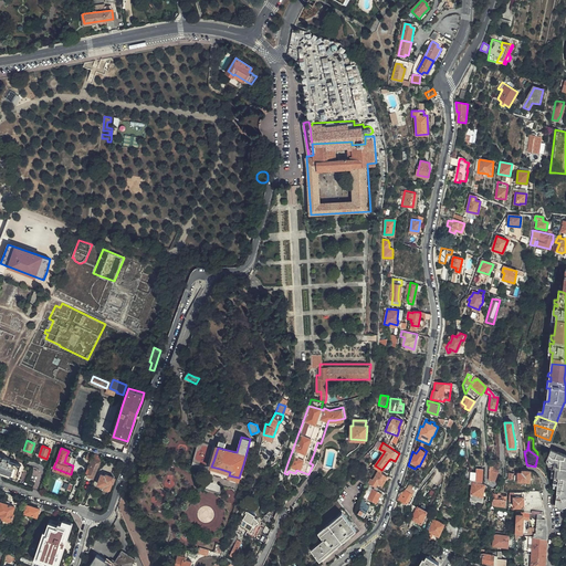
[(557,488),(555,506),(565,506),(565,452),(549,451),(548,463),(555,464),(553,488),(557,488)]
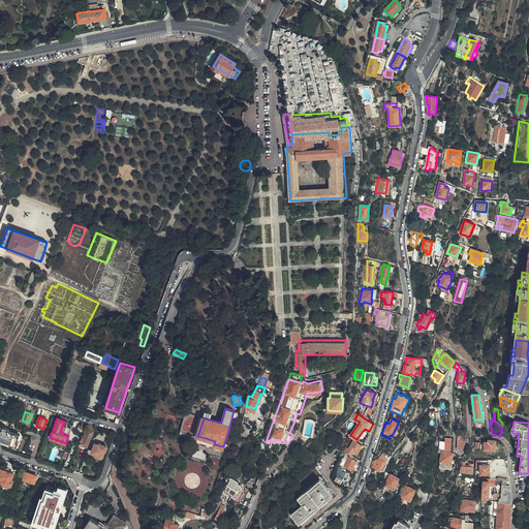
[(21,435),(8,431),(8,429),(0,425),(0,439),(11,443),(11,444),(17,446),(21,435)]
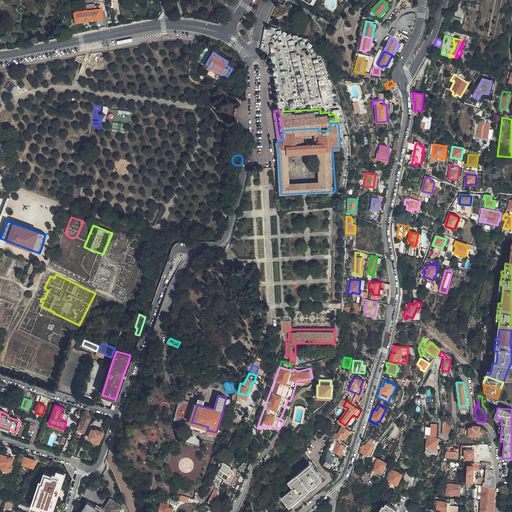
[(69,415),(60,412),(58,418),(66,421),(69,415)]
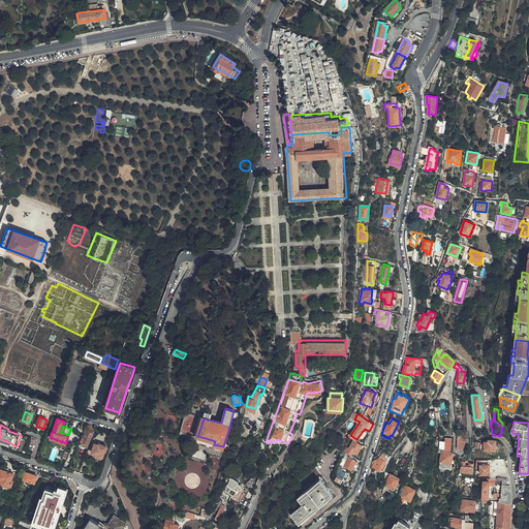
[(89,443),(93,431),(94,427),(88,426),(87,429),(88,429),(87,431),(82,444),(87,446),(89,443)]
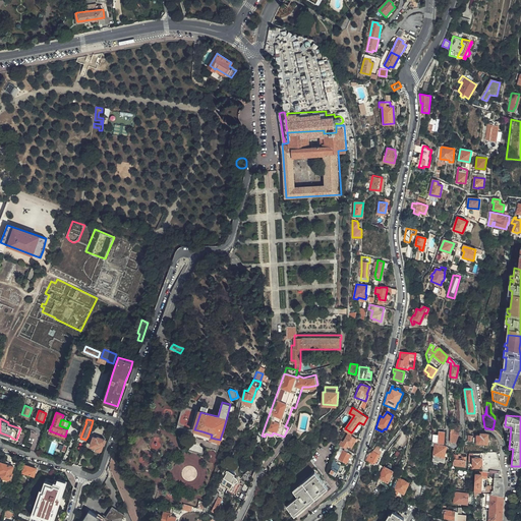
[(458,433),(459,425),(453,426),(453,425),(450,425),(450,426),(450,436),(450,443),(455,443),(456,440),(458,433)]
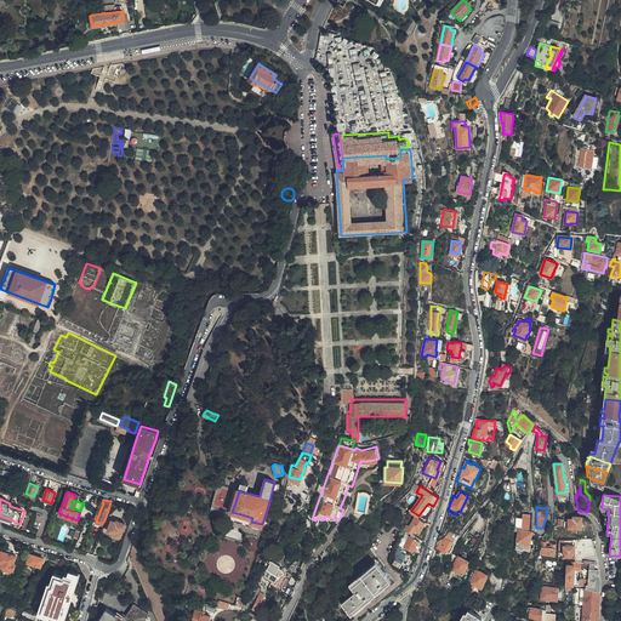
[(347,517),(341,514),(339,520),(325,516),(324,519),(336,524),(341,525),(347,517)]
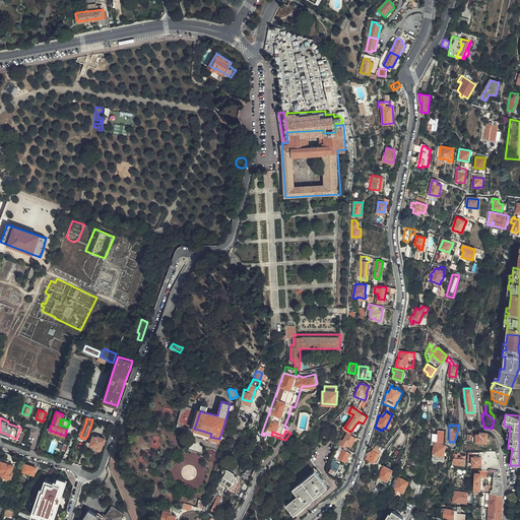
[(339,444),(344,447),(347,443),(350,445),(352,441),(355,437),(347,433),(347,434),(343,440),(341,440),(339,444)]
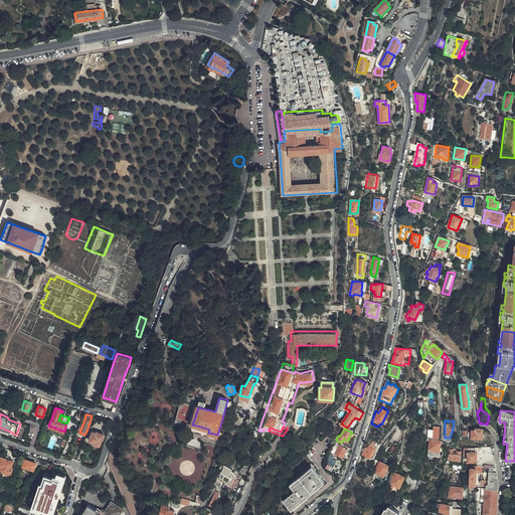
[(481,438),(481,428),(476,428),(476,431),(468,431),(468,437),(481,438)]
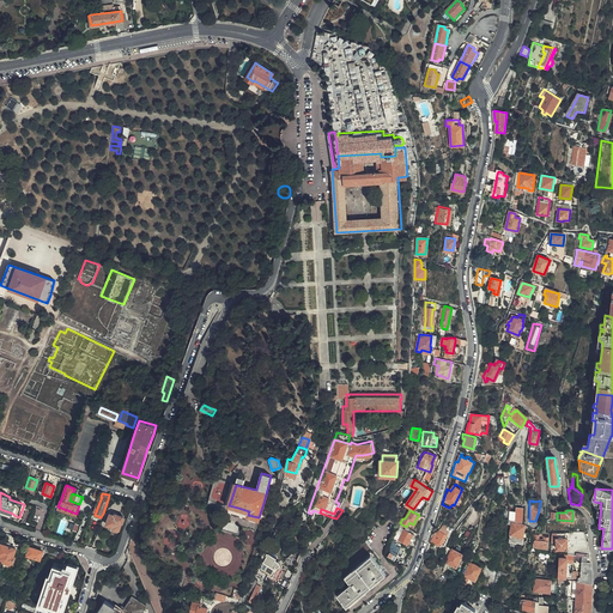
[(119,529),(123,516),(114,514),(114,515),(110,514),(107,523),(113,526),(113,527),(113,528),(114,528),(117,529),(119,529)]
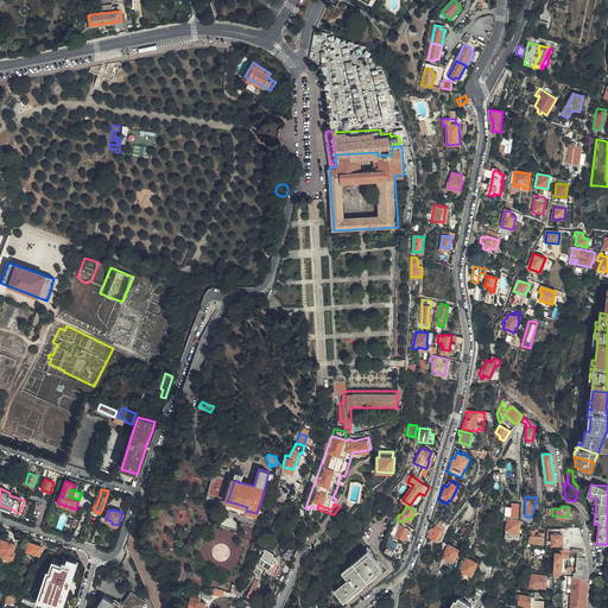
[(520,521),(519,520),(508,518),(508,517),(502,515),(502,520),(507,521),(506,531),(518,533),(520,521)]
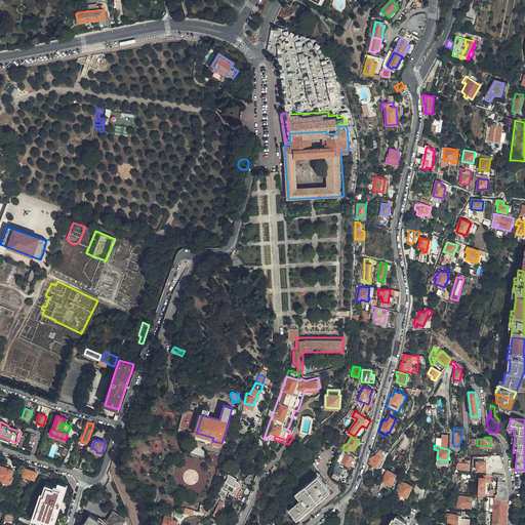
[(384,454),(387,455),(388,452),(385,450),(379,448),(377,452),(373,455),(369,463),(373,466),(374,465),(378,466),(384,454)]
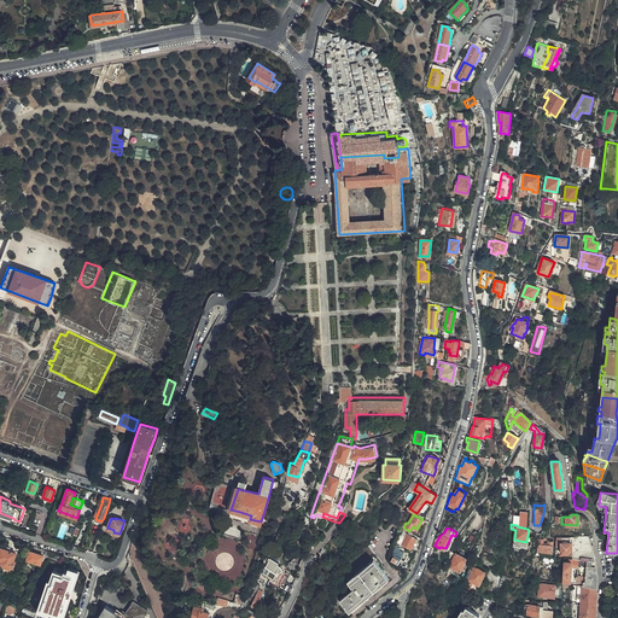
[(401,531),(397,542),(412,548),(417,538),(401,531)]
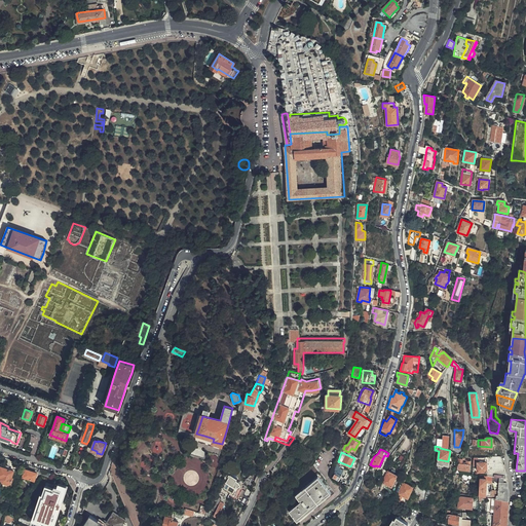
[(485,456),(474,457),(474,465),(478,465),(478,472),(487,471),(487,476),(489,476),(489,472),(489,458),(489,456),(485,456)]
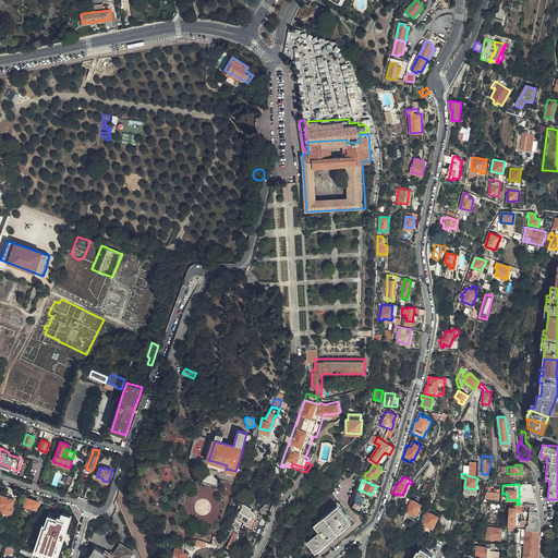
[(533,493),(531,484),(519,484),(519,486),(519,500),(519,505),(530,506),(537,506),(536,504),(533,493)]
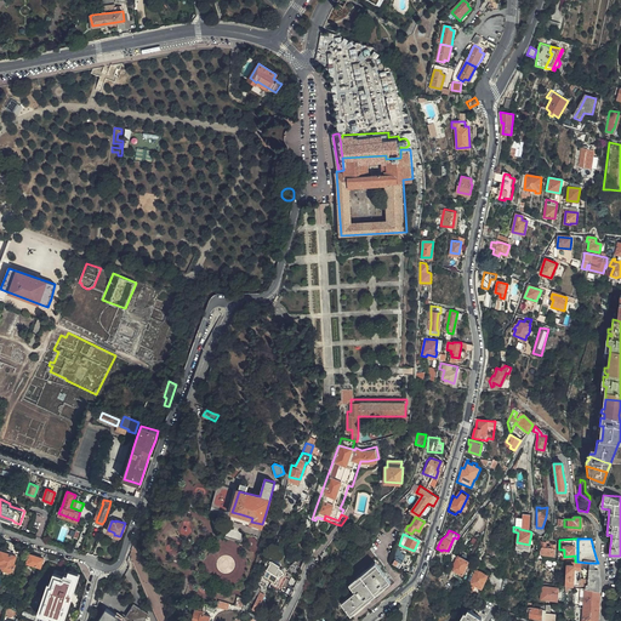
[(556,550),(556,545),(551,545),(551,547),(546,547),(546,542),(542,542),(541,556),(548,556),(548,558),(553,558),(554,550),(556,550)]
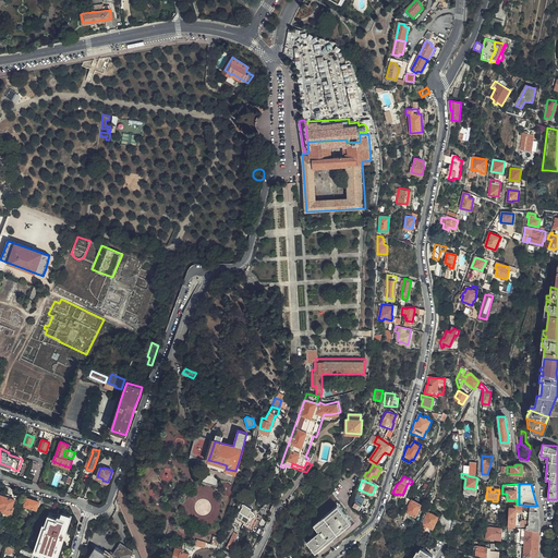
[(334,537),(353,520),(344,509),(346,508),(342,504),(332,493),(316,507),(310,511),(318,522),(315,525),(319,531),(313,537),(307,542),(316,552),(334,537)]
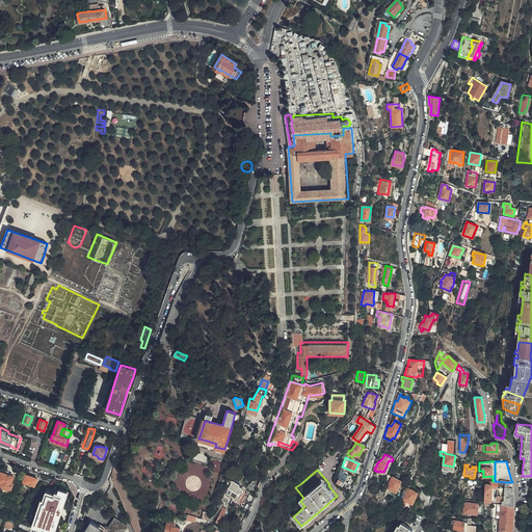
[(11,482),(14,476),(10,475),(11,473),(6,471),(5,473),(1,472),(0,472),(0,482),(2,483),(1,484),(0,484),(0,485),(1,488),(2,488),(2,490),(2,491),(2,493),(5,494),(6,493),(7,493),(8,489),(11,487),(12,483),(11,482)]
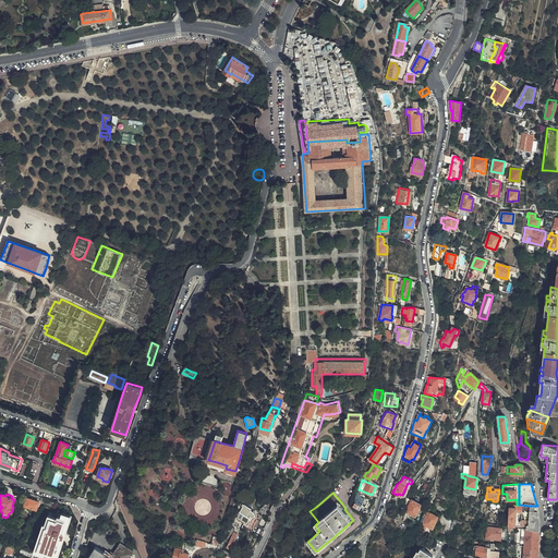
[(35,511),(38,501),(27,498),(24,506),(28,507),(27,509),(35,511)]
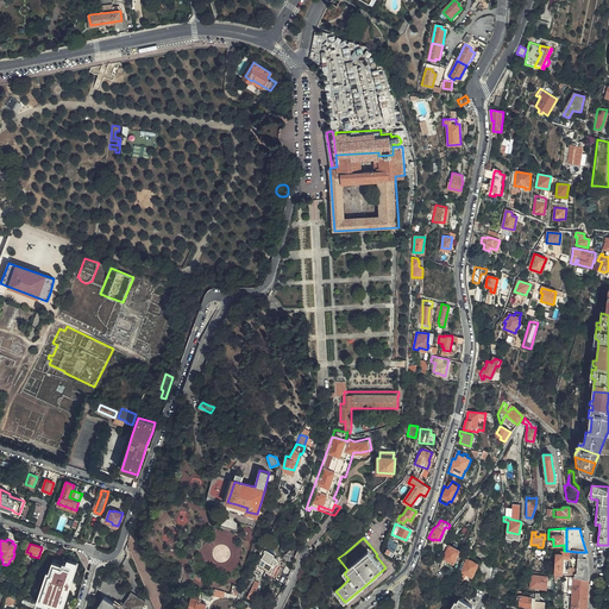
[(453,563),(459,550),(449,546),(444,559),(453,563)]
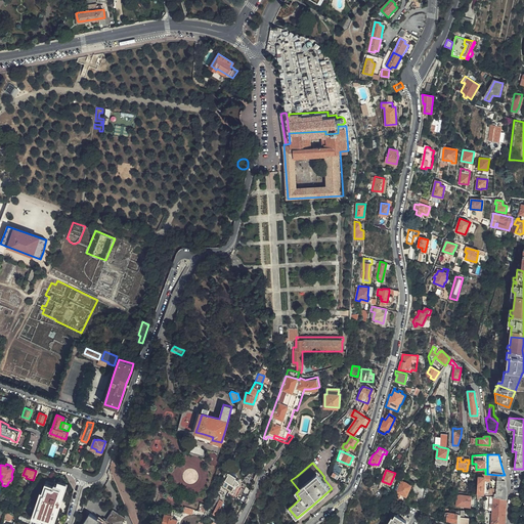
[(229,490),(228,494),(235,497),(242,478),(227,474),(223,488),(229,490)]
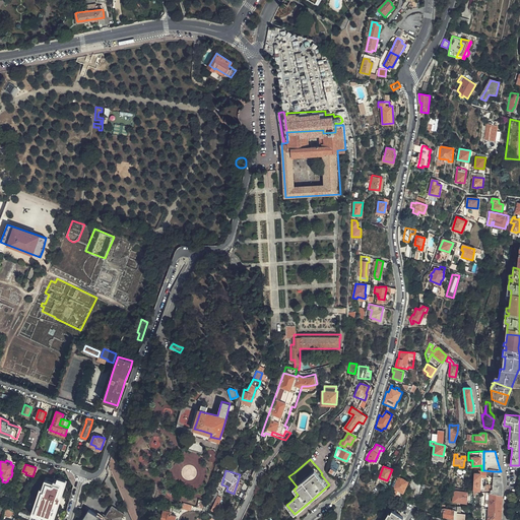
[(503,480),(501,471),(494,471),(494,474),(493,490),(491,490),(491,494),(503,496),(505,496),(504,491),(504,484),(503,480)]
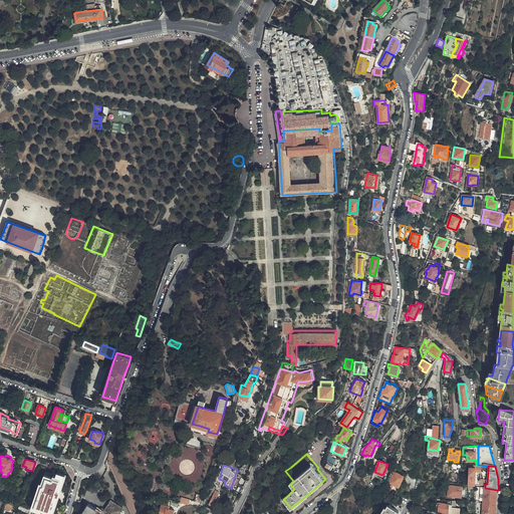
[(391,483),(399,486),(403,476),(395,472),(390,483),(391,483)]
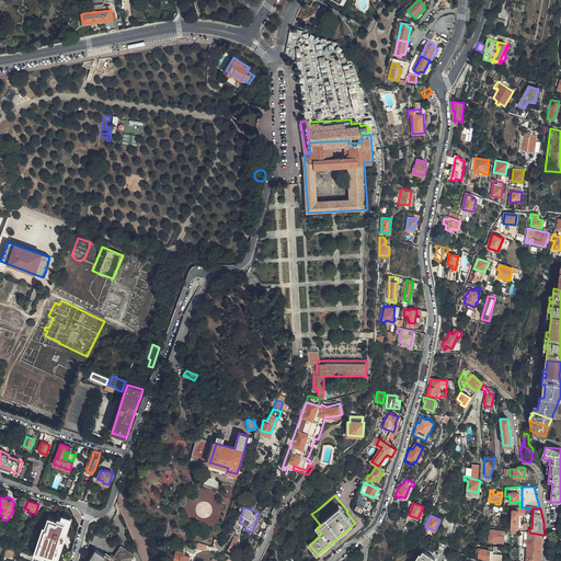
[(56,560),(64,539),(70,519),(64,517),(63,519),(59,519),(58,522),(49,519),(46,529),(43,528),(38,546),(35,553),(56,560)]
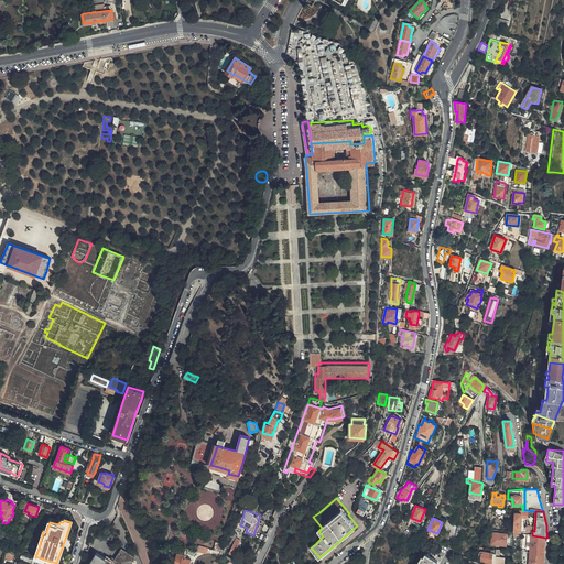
[(506,546),(507,534),(492,533),(492,535),(491,545),(506,546)]
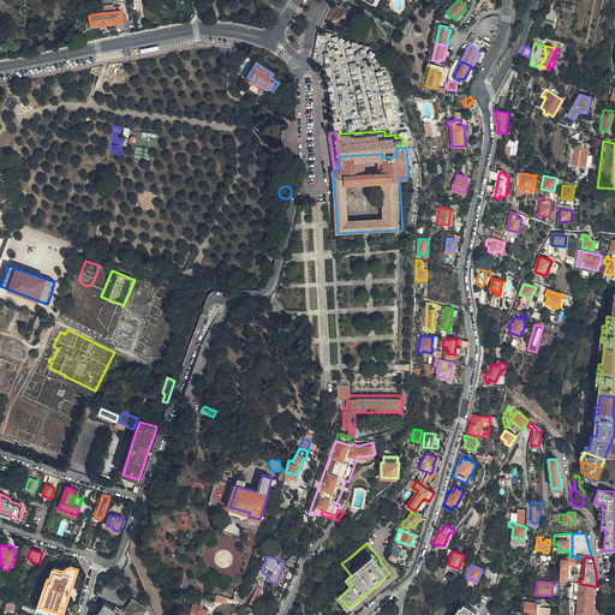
[(577,614),(592,614),(593,607),(595,586),(580,584),(579,590),(577,614)]
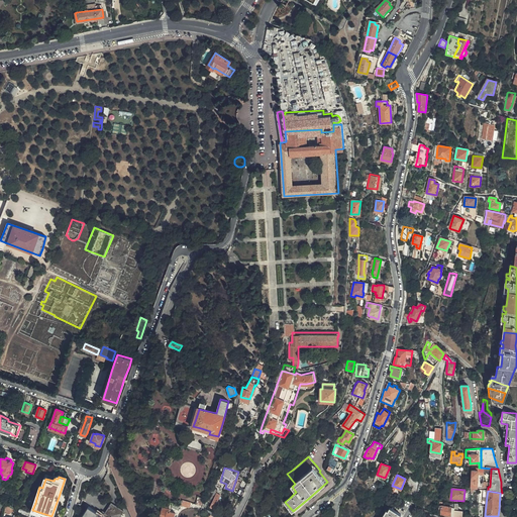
[(214,509),(220,496),(217,494),(216,496),(210,507),(214,509)]
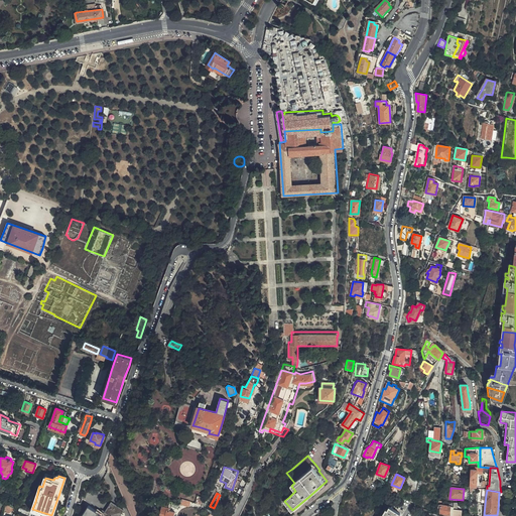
[(439,502),(438,510),(441,511),(440,514),(449,515),(450,507),(442,506),(442,502),(439,502)]
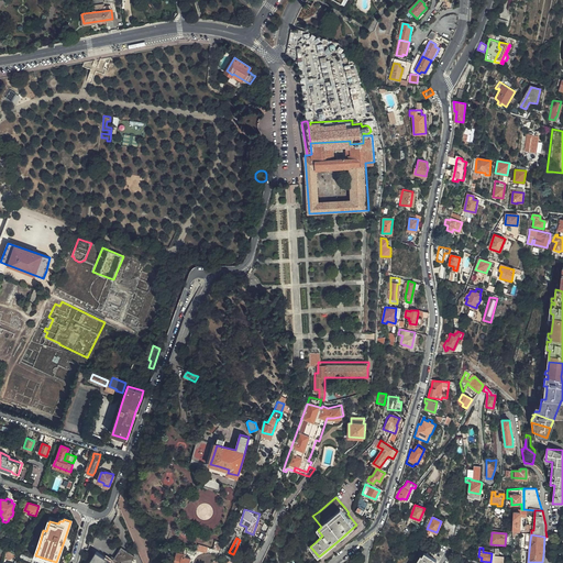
[(130,562),(132,561),(119,552),(114,559),(118,561),(116,562),(111,562),(106,560),(107,559),(96,552),(88,562),(130,562)]
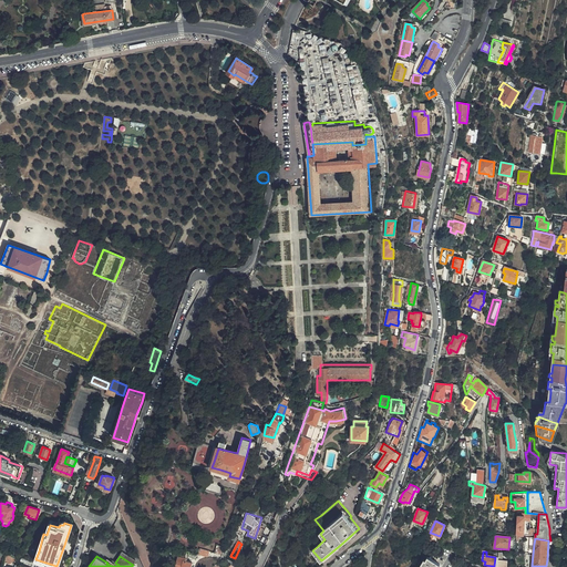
[(191,566),(192,563),(186,560),(187,558),(178,556),(174,566),(187,566),(188,566),(191,566)]
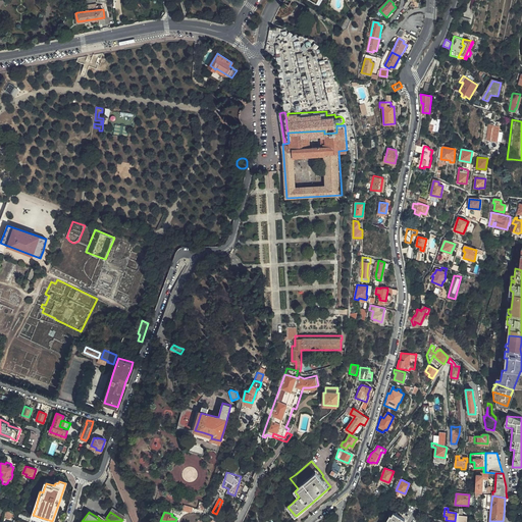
[(404,521),(406,520),(394,513),(392,516),(390,516),(386,521),(404,521)]
